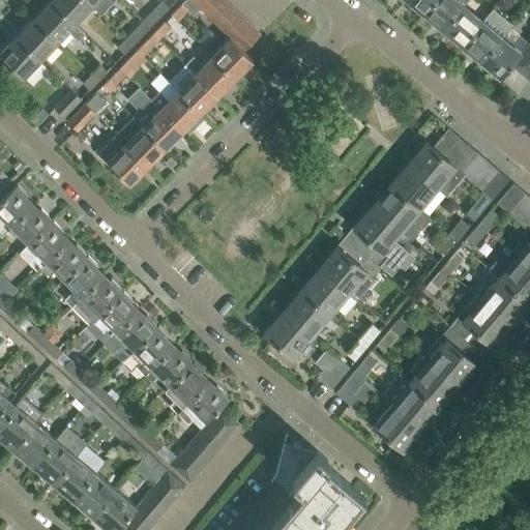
[(77,24),(52,0),(35,18),(59,41),(69,31),(79,39),(86,32),(77,24)]
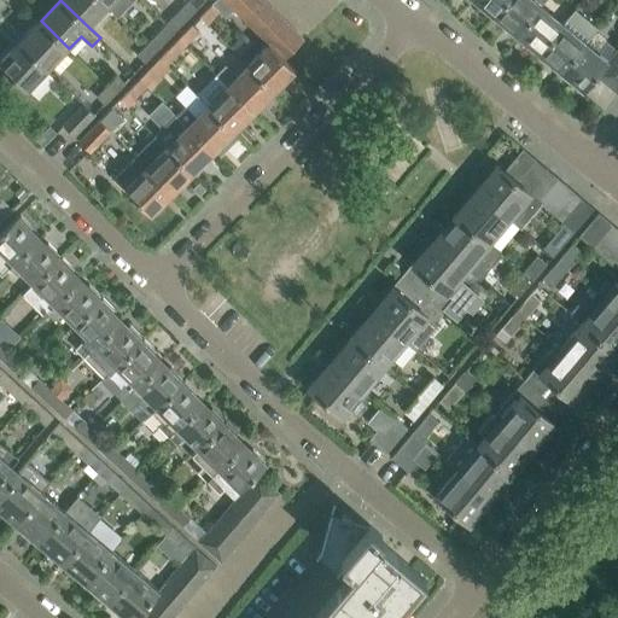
[(109,6),(101,0),(60,0),(89,28),(109,6)]
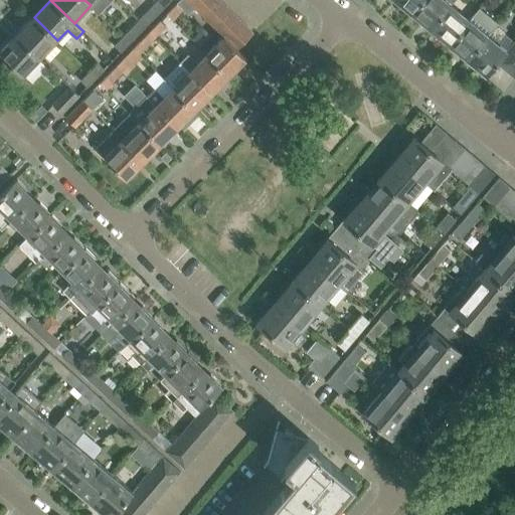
[(84,0),(91,5),(99,13),(111,0),(84,0)]
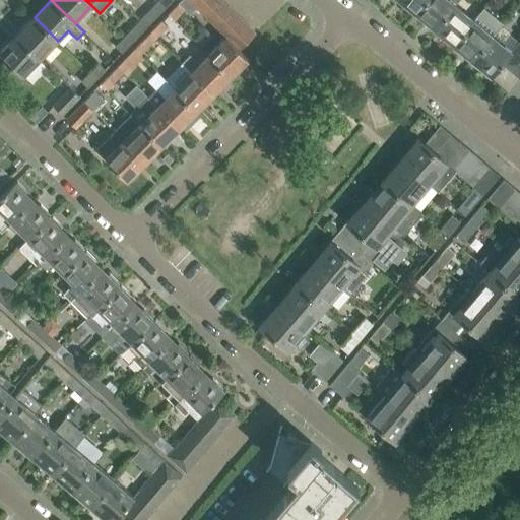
[(165,9),(173,0),(159,0),(157,2),(165,9)]
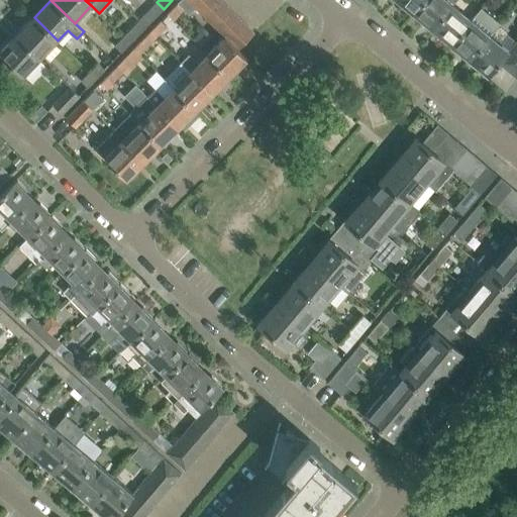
[(203,14),(216,0),(198,0),(194,5),(203,14)]
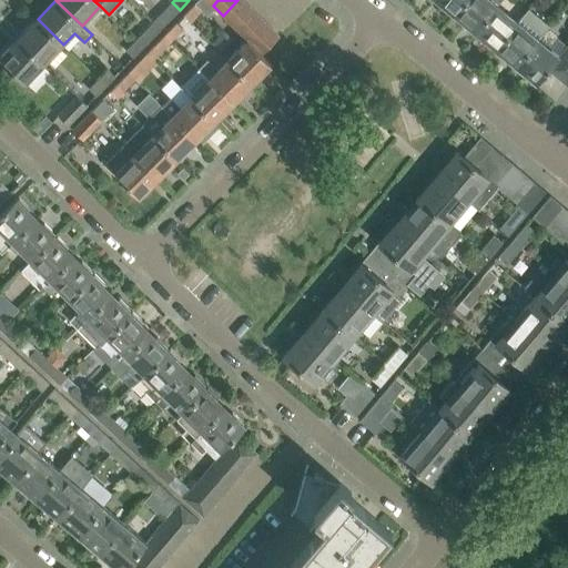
[(233,26),(251,7),(243,0),(237,0),(223,16),(233,26)]
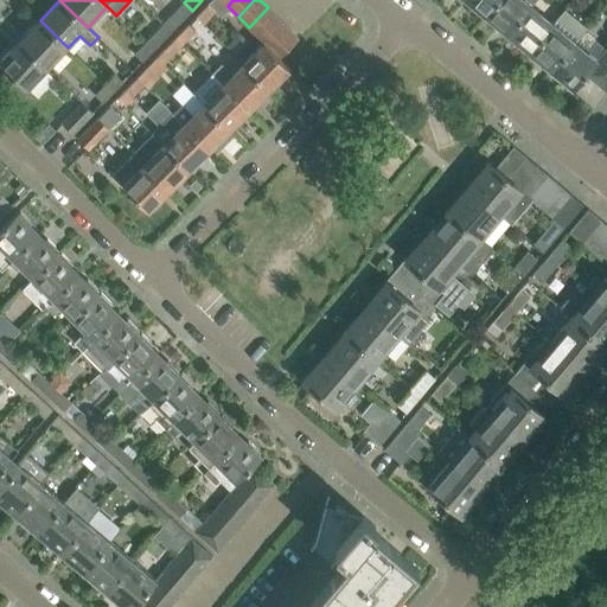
[(498,0),(465,0),(485,17),(498,0)]
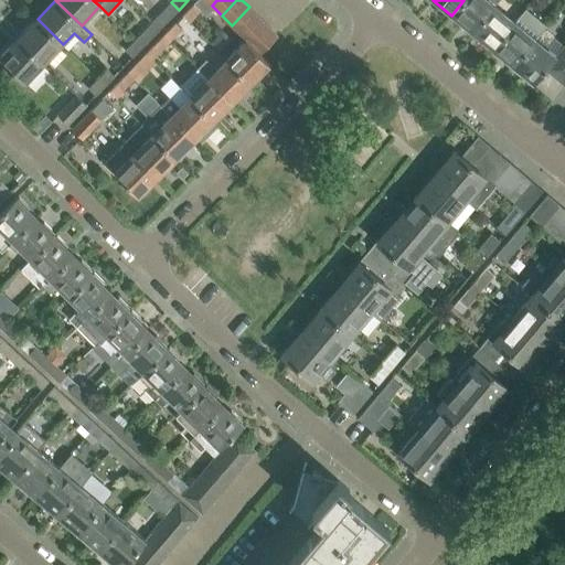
[(472,32),(494,4),(498,0),(464,0),(451,16),(472,32)]
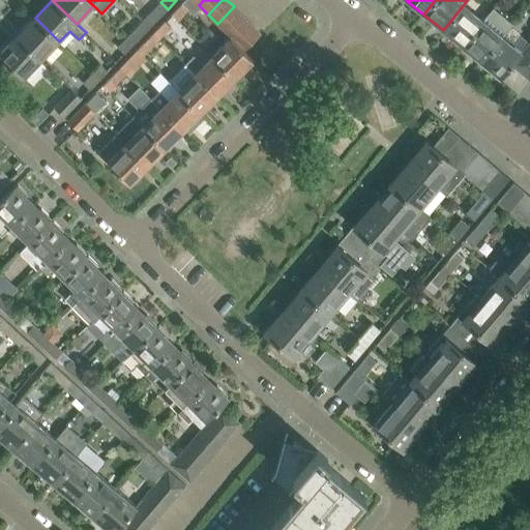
[(151,26),(168,9),(160,2),(144,20),(151,26)]
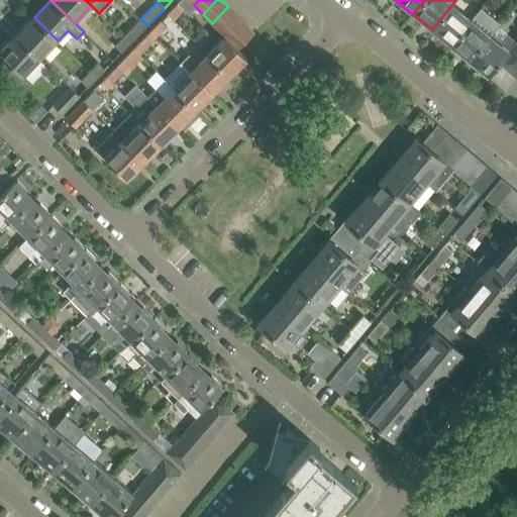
[(184,9),(178,3),(168,13),(175,20),(178,17),(182,22),(187,16),(183,11),(184,9)]
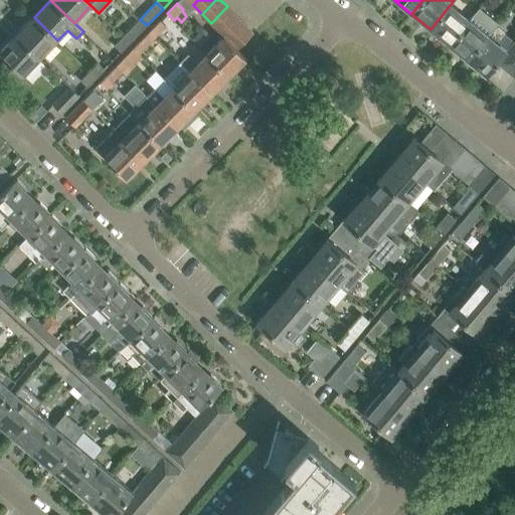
[(449,44),(470,19),(451,4),(431,29),(449,44)]
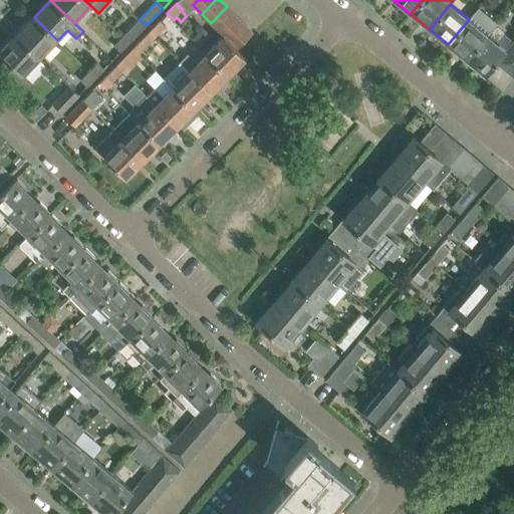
[(220,32),(236,15),(227,6),(211,23),(220,32)]
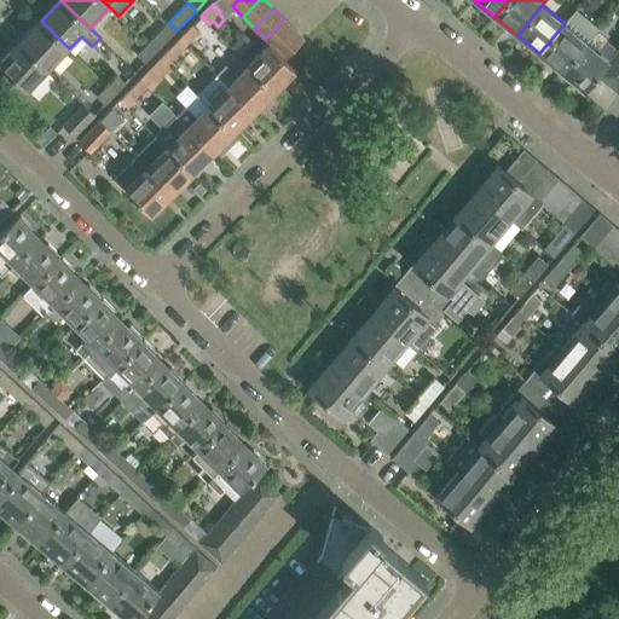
[(275,50),(295,29),(284,18),(265,39),(268,42),(275,50)]
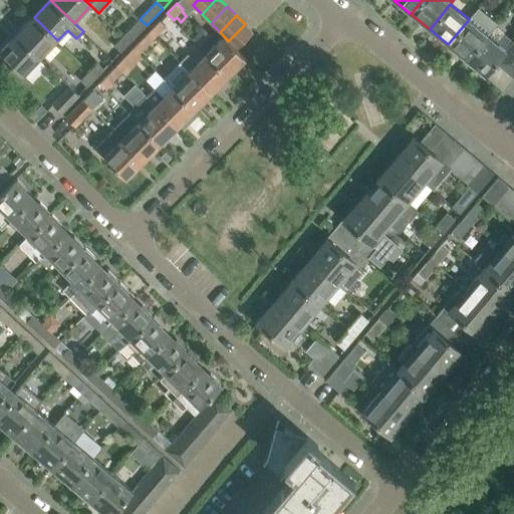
[(57,40),(34,17),(17,34),(41,57),(57,40)]
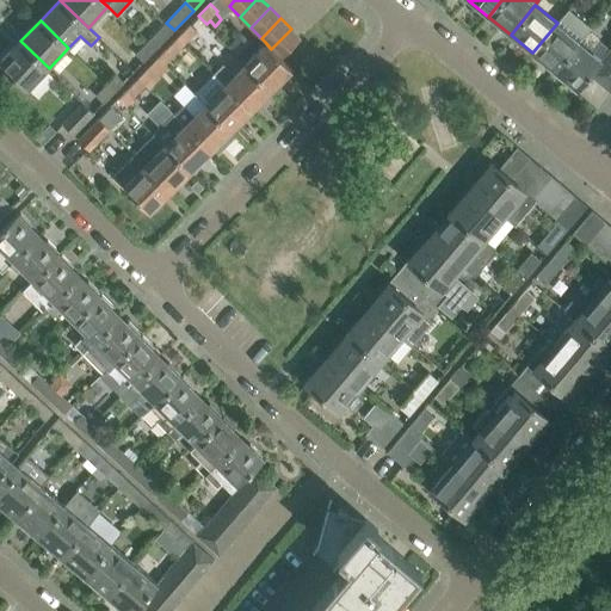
[(555,72),(579,42),(557,23),(532,53),(555,72)]
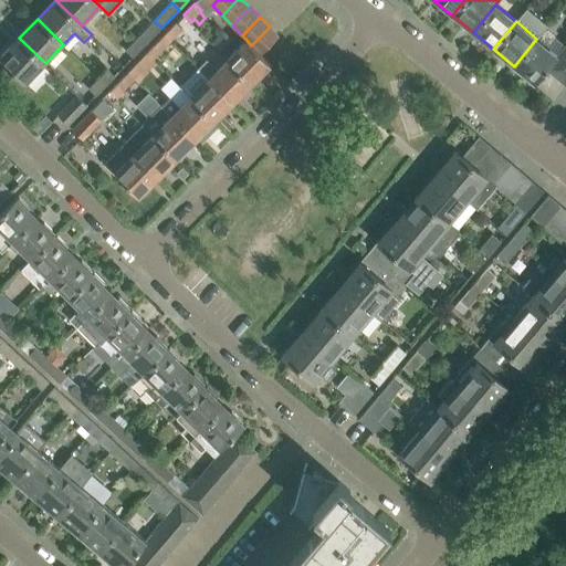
[(184,29),(177,22),(166,33),(173,41),(184,29)]
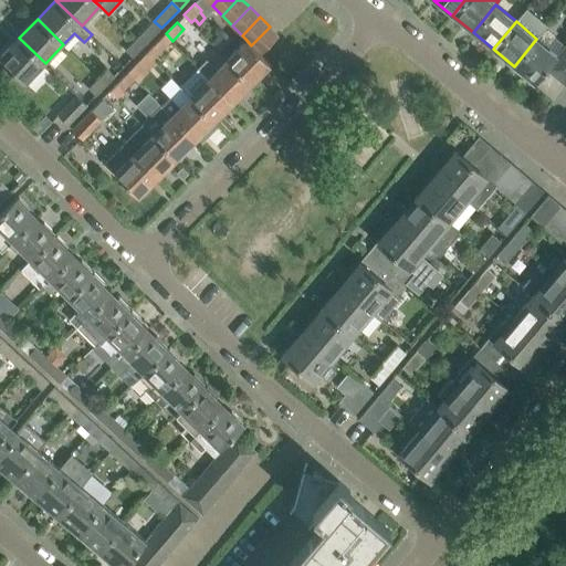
[(261,54),(280,37),(270,27),(251,45),(261,54)]
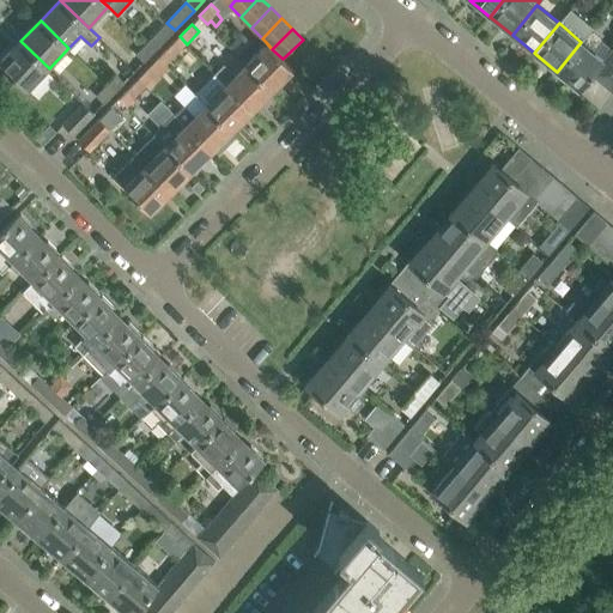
[(155,52),(165,41),(157,32),(146,43),(155,52)]
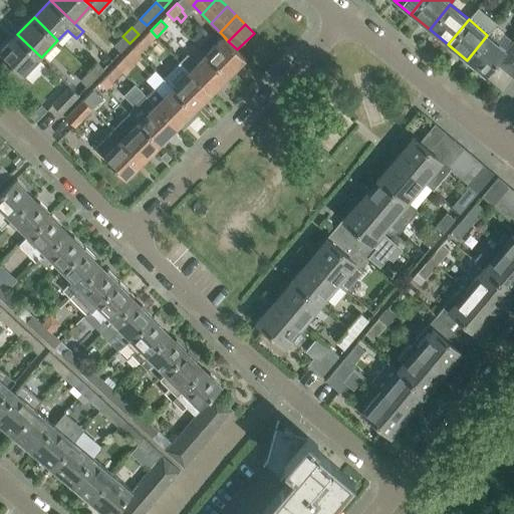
[(140,54),(157,37),(151,30),(134,48),(140,54)]
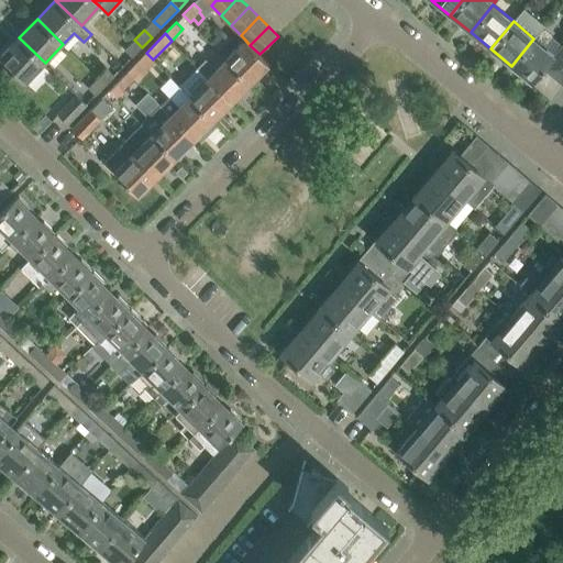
[(26,83),(45,63),(19,37),(0,56),(26,83)]
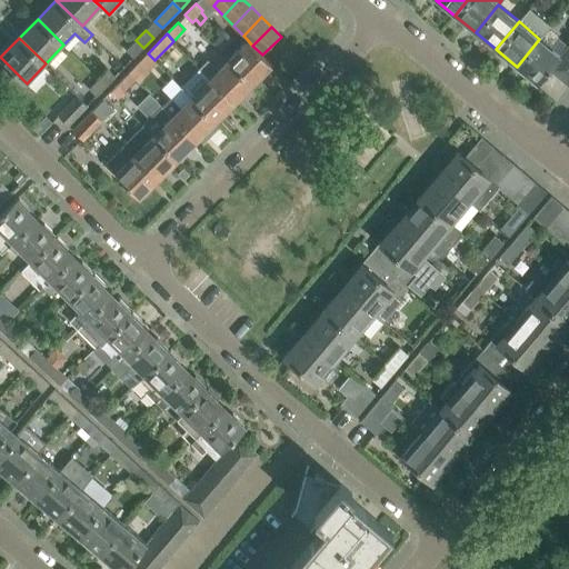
[(272,65),(262,55),(252,46),(247,39),(228,59),(253,85),(272,65)]
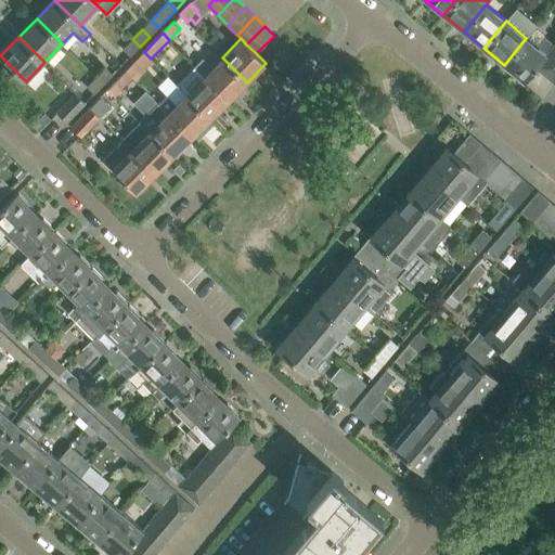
[(546,55),(545,54),(526,38),(504,65),(524,82),(536,68),(544,57),(546,55)]
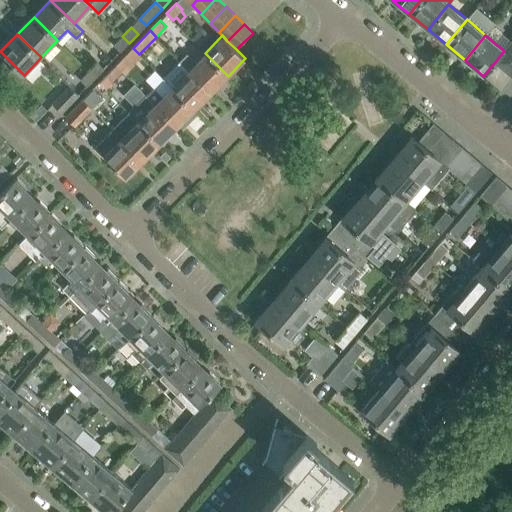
[(121,51),(129,43),(122,36),(114,44),(121,51)]
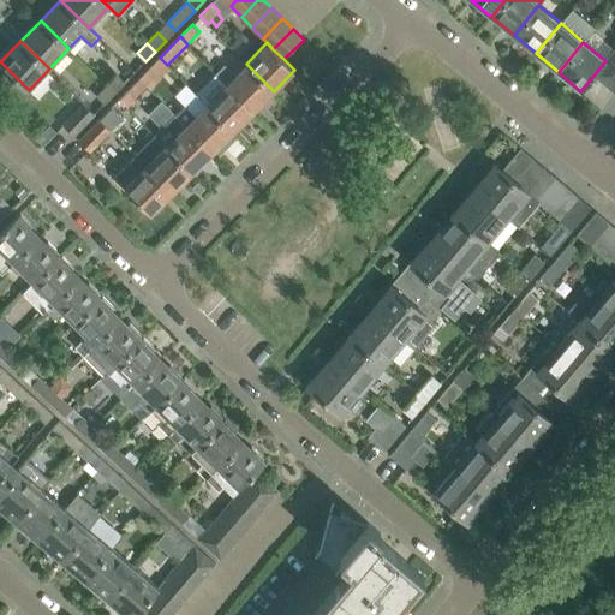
[(614,53),(611,51),(604,60),(605,61),(603,64),(614,73),(614,53)]
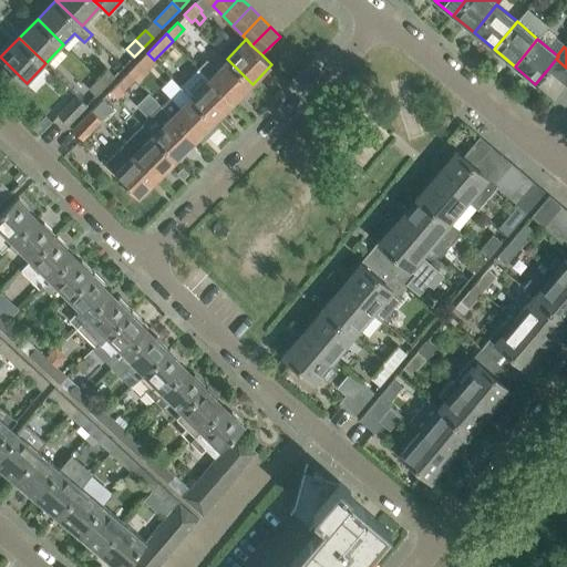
[(156,62),(154,60),(147,53),(129,72),(135,79),(146,68),(148,70),(156,62)]
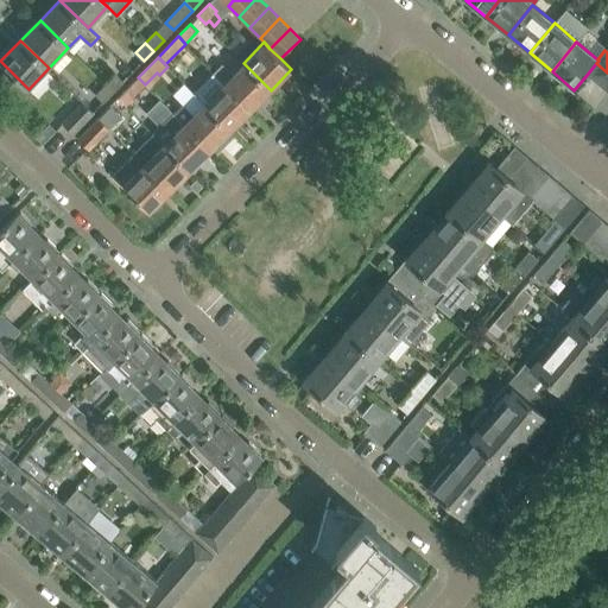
[(271,90),(244,63),(233,74),(222,63),(214,73),(251,109),(271,90)]
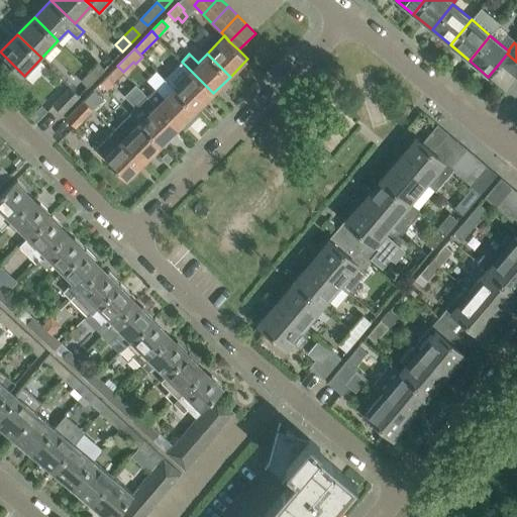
[(516,62),(507,54),(499,64),(516,78),(516,62)]
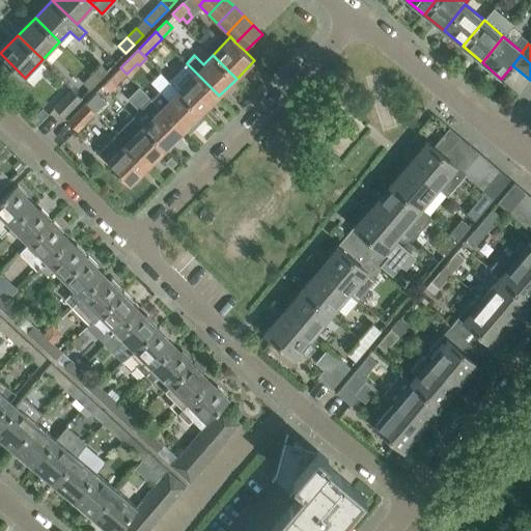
[(219,95),(187,63),(178,72),(187,80),(177,89),(201,113),(219,95)]
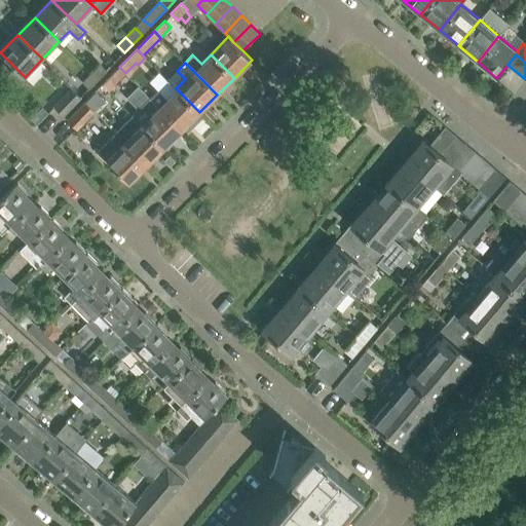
[(99,79),(107,70),(101,64),(91,73),(99,79)]
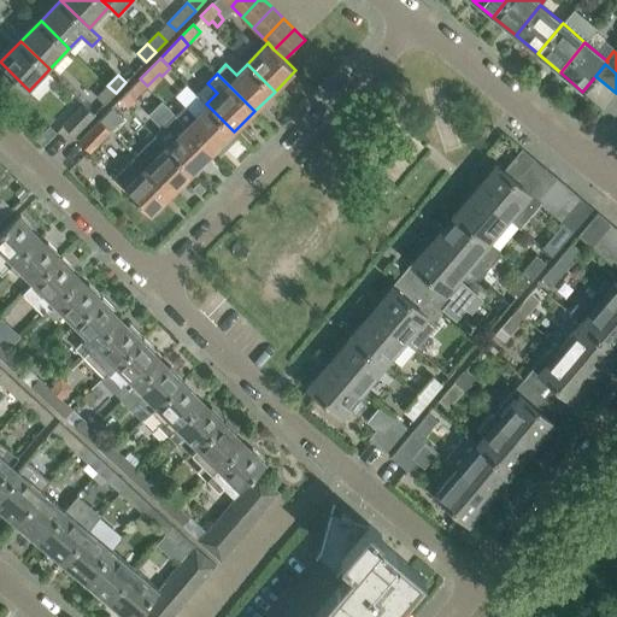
[(135,98),(147,86),(140,78),(128,92),(135,98)]
